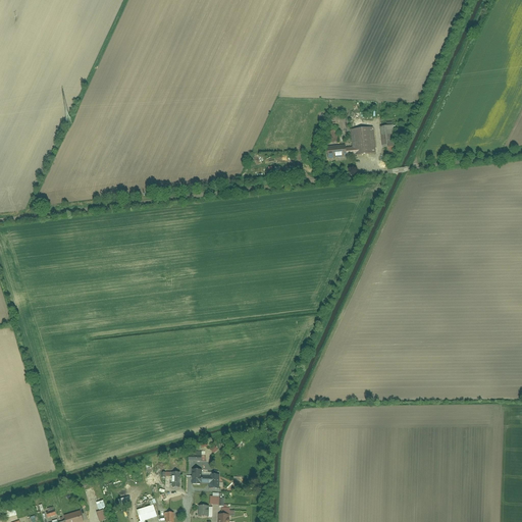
[(387,126),(380,127),(383,148),(396,147),(394,125),(387,126)]
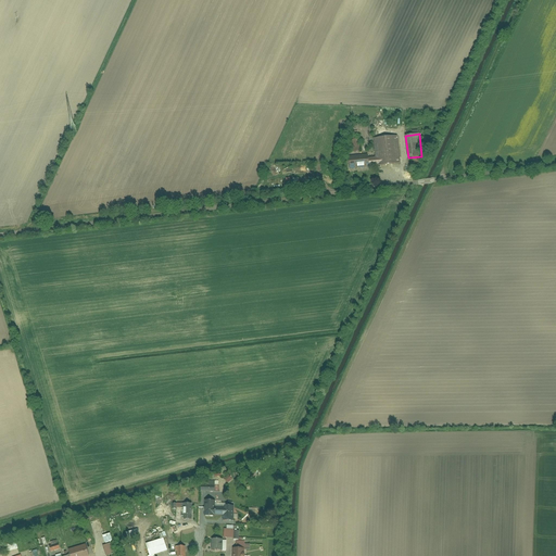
[(397,136),(375,139),(377,159),(378,165),(401,162),(397,136)]
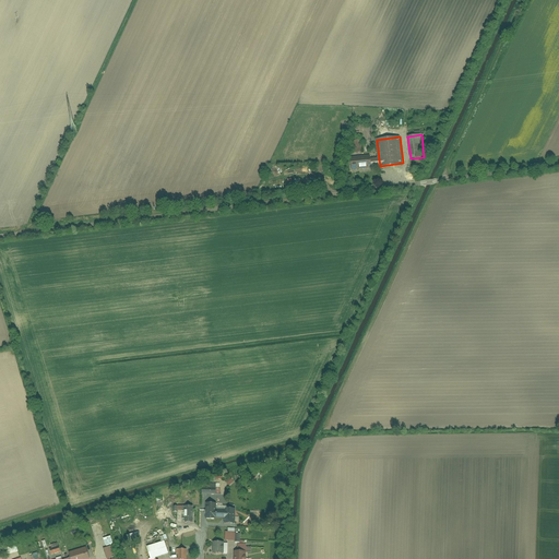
[(370,155),(351,158),(353,170),(372,168),(372,167),(371,161),(370,155)]
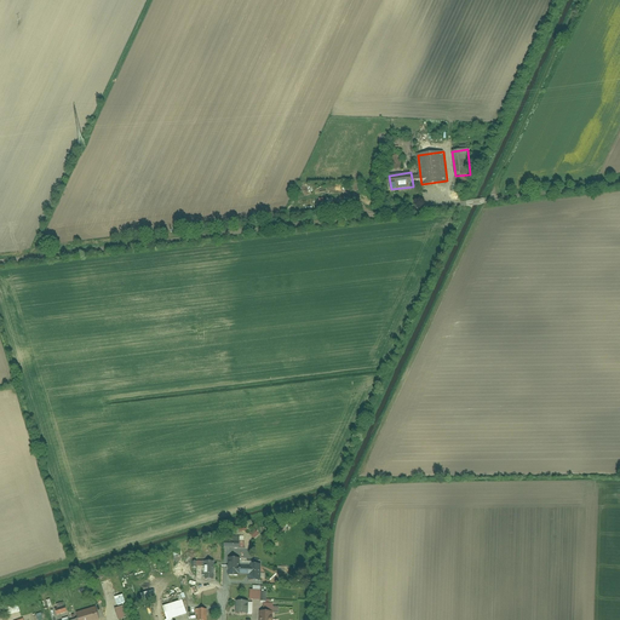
[(223,537),(223,547),(237,547),(242,547),(244,540),(237,540),(237,537),(223,537)]
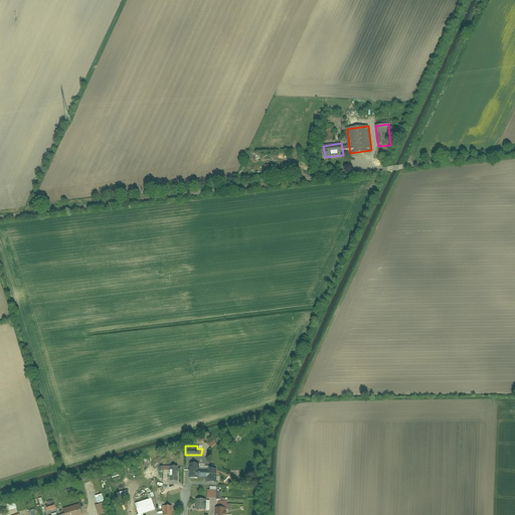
[(204,466),(203,469),(198,468),(198,463),(188,463),(188,477),(205,478),(205,482),(215,482),(215,468),(208,468),(209,466),(204,466)]
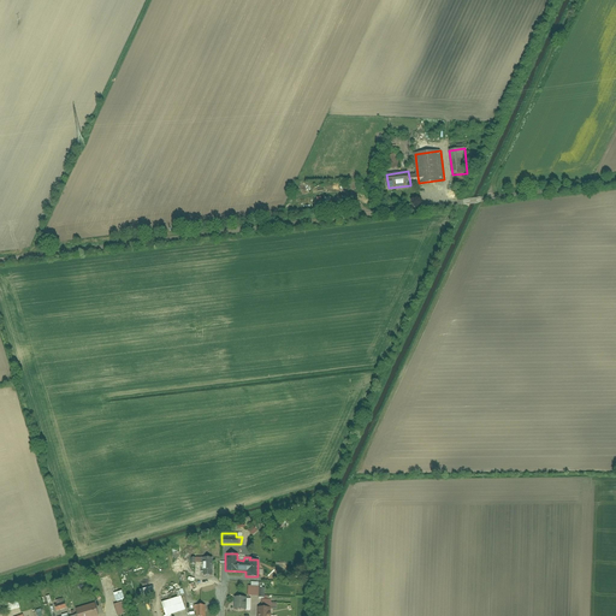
[(195,564),(195,562),(202,562),(202,575),(211,575),(212,557),(190,557),(190,563),(195,564)]
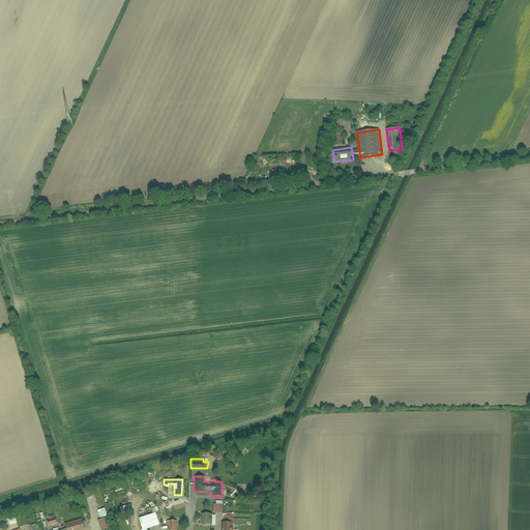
[(227,505),(222,505),(222,504),(221,504),(222,501),(215,501),(215,504),(212,504),(212,511),(222,512),(222,513),(227,513),(227,505)]
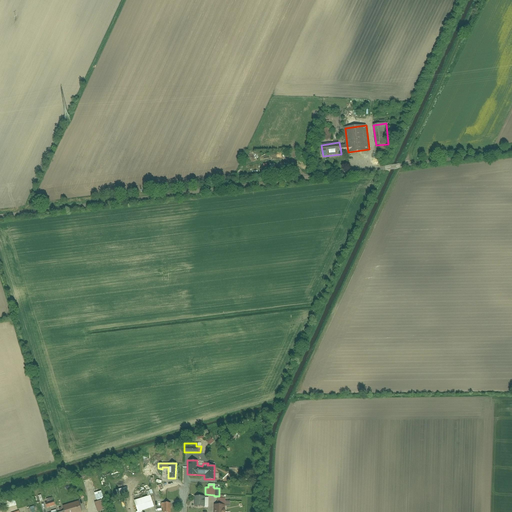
[(129,488),(118,489),(119,497),(130,495),(129,488)]
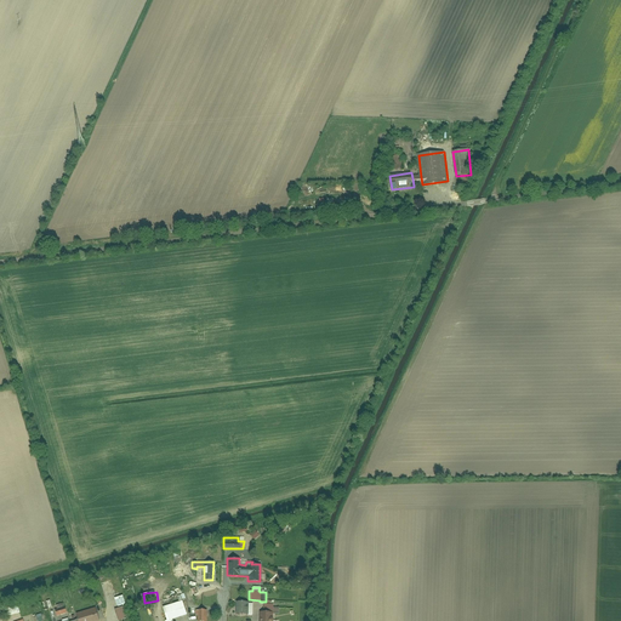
[(117,598),(120,607),(127,604),(125,596),(117,598)]
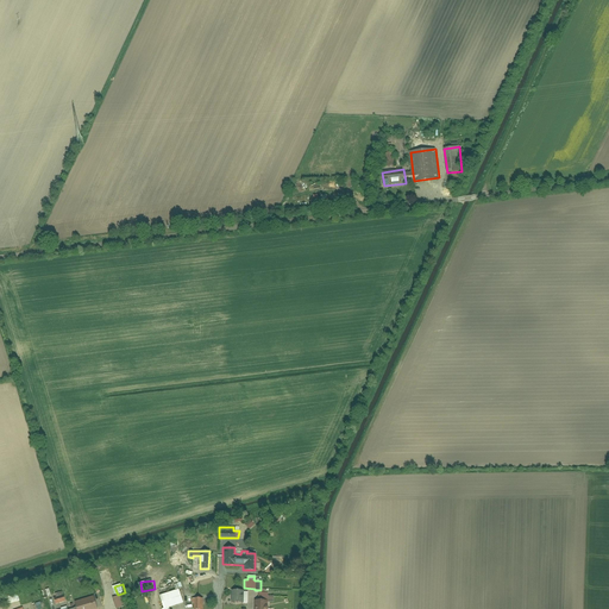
[(177,589),(158,595),(163,608),(182,602),(177,589)]
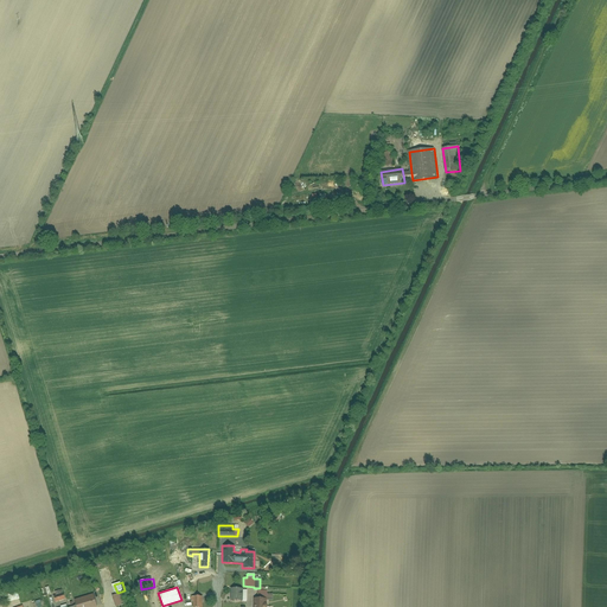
[(246,588),(230,588),(229,599),(246,600),(246,588)]
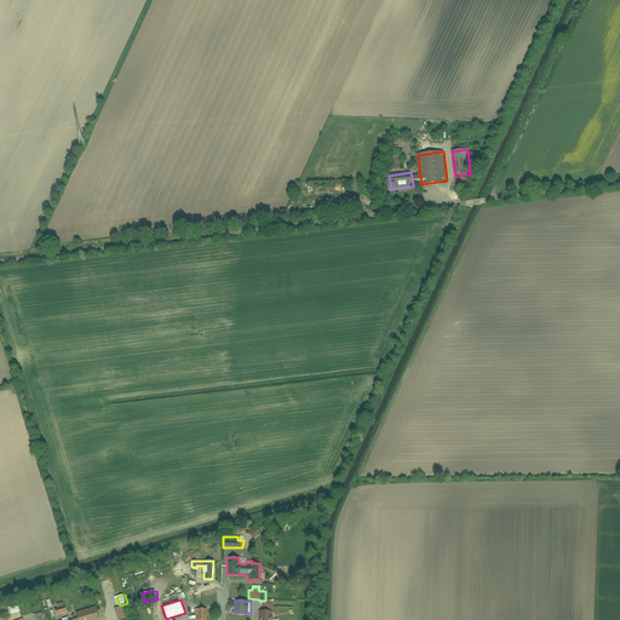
[(55,608),(56,614),(67,610),(63,602),(56,604),(57,608),(55,608)]
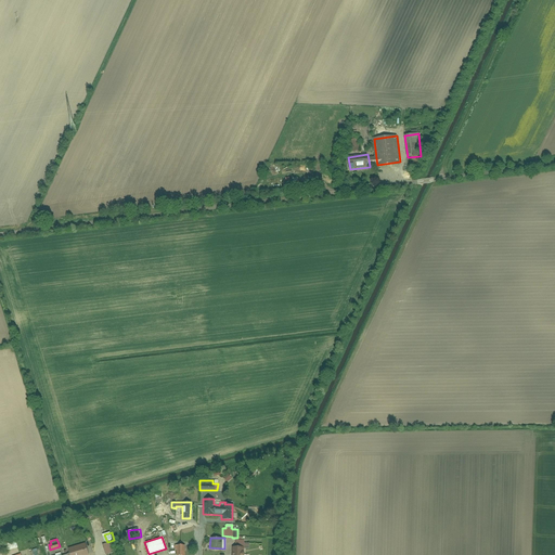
[(234,540),(234,546),(232,546),(231,554),(242,554),(243,547),(248,547),(248,543),(243,543),(243,540),(234,540)]
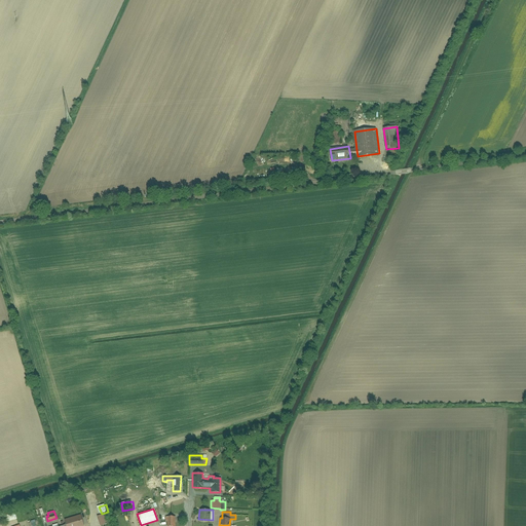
[(15,513),(4,516),(6,522),(16,519),(15,513)]
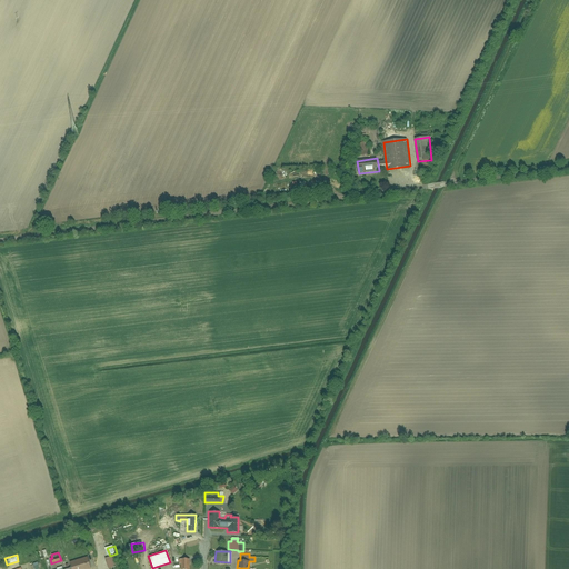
[(88,556),(69,561),(71,568),(90,568),(91,568),(88,556)]
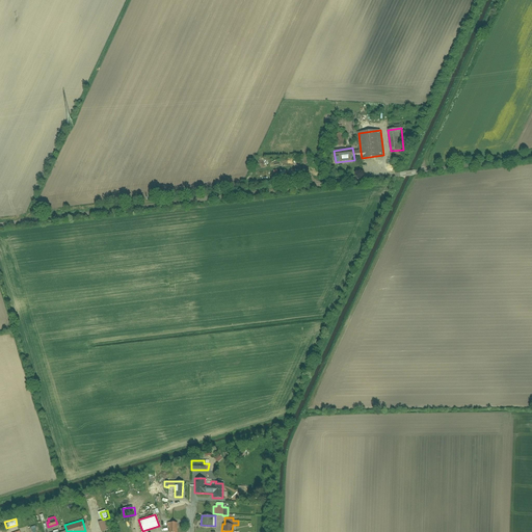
[(104,520),(98,522),(102,531),(108,529),(104,520)]
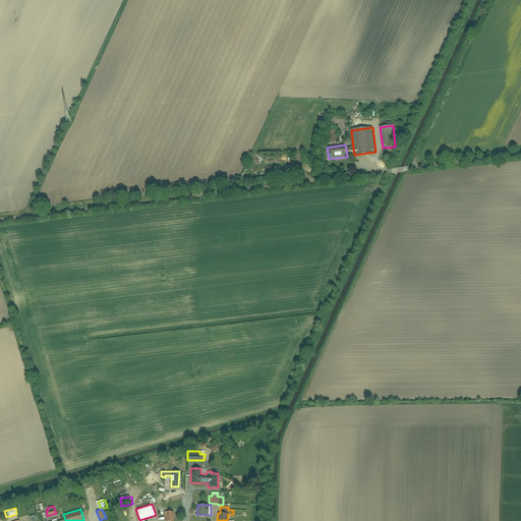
[(172,520),(173,512),(164,511),(164,516),(165,516),(165,520),(172,520)]
